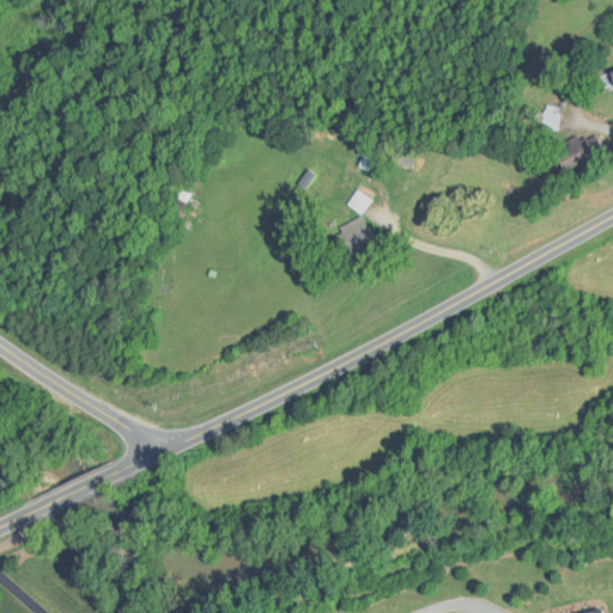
[(612,71),(598,78),(604,93),(612,89),(612,71)]
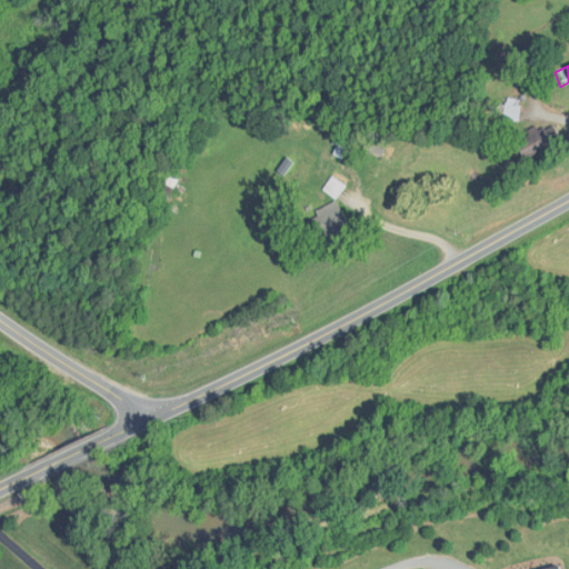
[(516,120),(517,107),(502,106),(501,120),(516,120)]
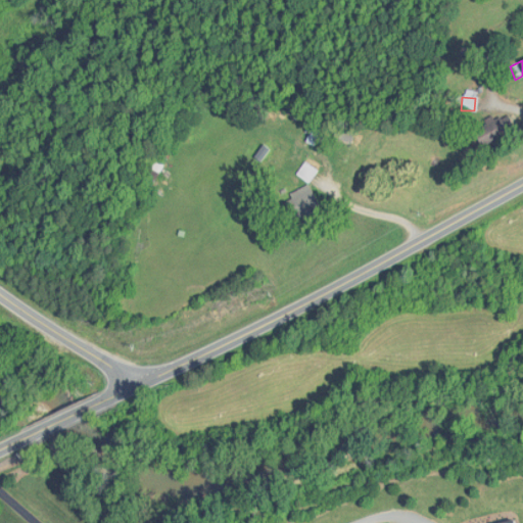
[(479,145),(505,136),(498,120),(473,129),(479,145)]
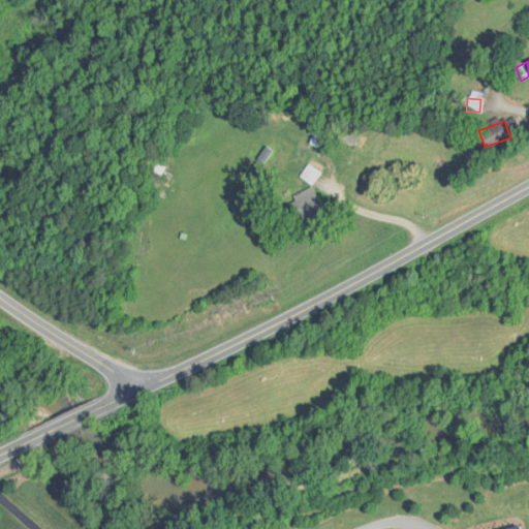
[(299,177),(310,185),(319,174),(308,164),(299,177)]
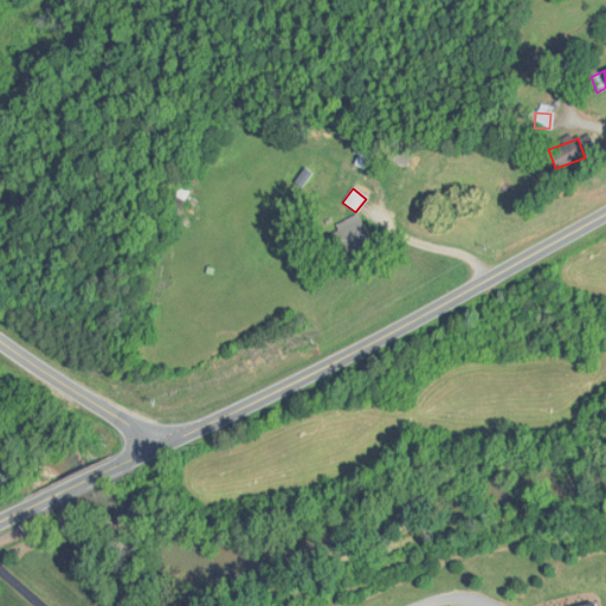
[(368,242),(354,216),(323,233),(337,258),(368,242)]
